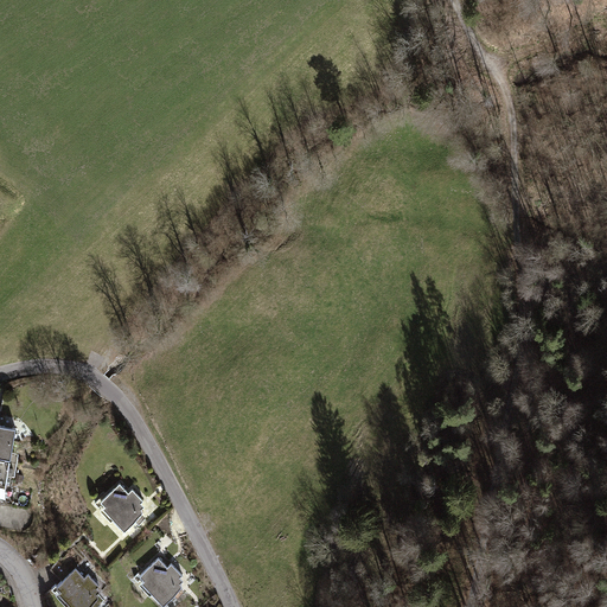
[(0,425),(0,455),(11,458),(17,428),(0,425)]
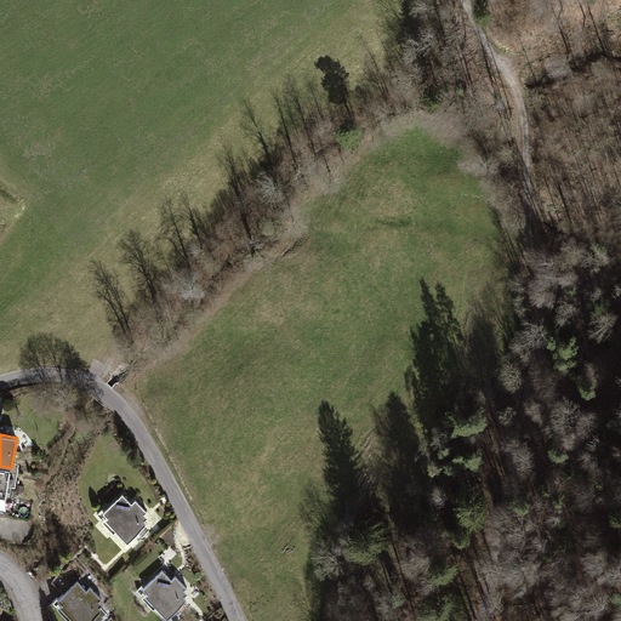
[(17,474),(0,471),(0,496),(6,497),(7,486),(15,488),(17,474)]
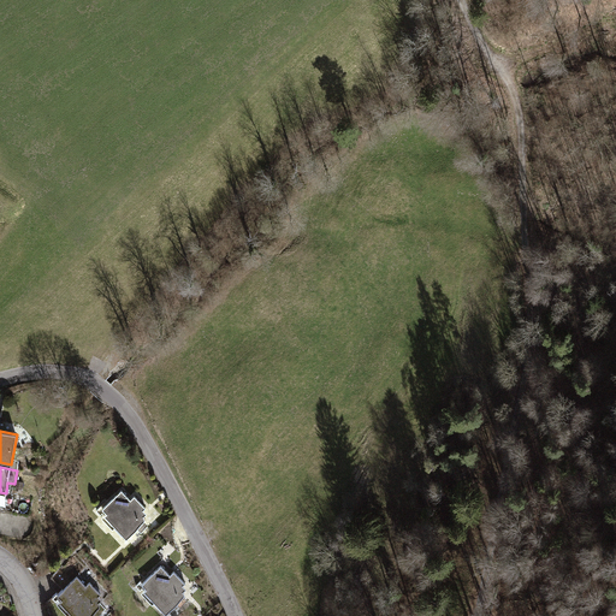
[(101,505),(96,509),(101,514),(105,510),(118,525),(116,526),(126,538),(137,528),(141,533),(148,526),(144,522),(144,521),(146,519),(144,516),(141,513),(146,508),(135,496),(131,499),(122,490),(104,508),(101,505)]
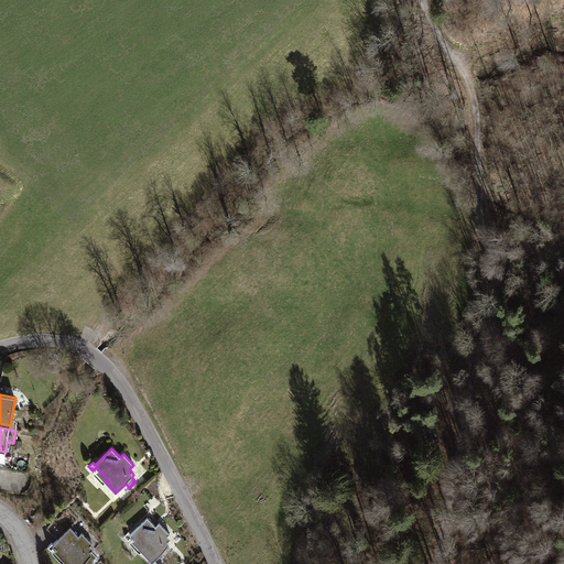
[(52,543),(49,546),(52,550),(55,546),(67,559),(65,561),(67,563),(83,563),(85,563),(90,563),(95,561),(90,556),(91,555),(91,554),(91,552),(88,549),(93,544),(83,533),(78,537),(60,516),(47,528),(58,539),(54,543),(52,543)]
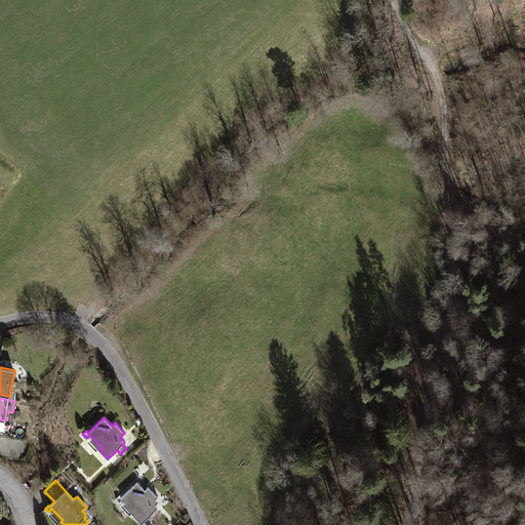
[(120,495),(116,498),(120,502),(123,499),(134,511),(132,513),(142,523),(151,515),(154,518),(160,513),(157,509),(157,507),(157,505),(154,501),(158,496),(149,487),(145,490),(137,482),(122,496),(120,495)]
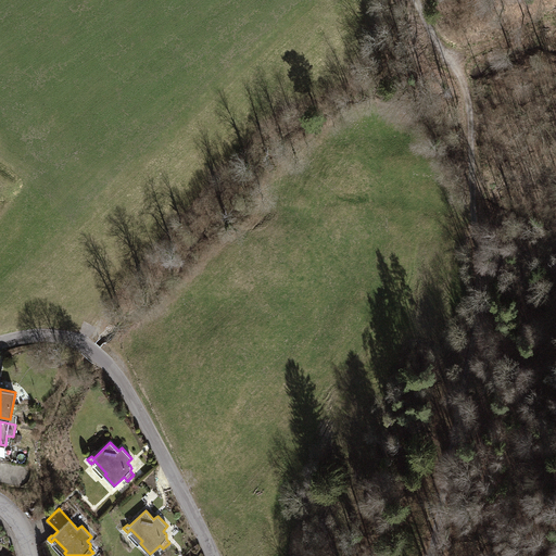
All buildings are outlined.
